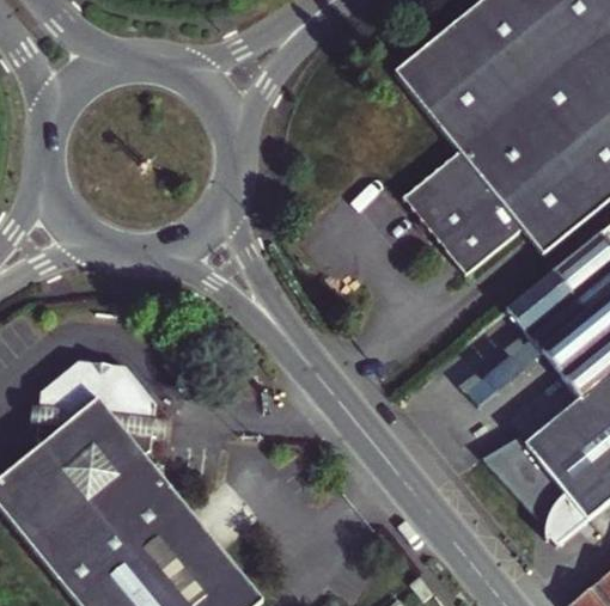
[(463,150),(406,195),(426,220),(432,228),(469,274),(525,228),(546,253),(609,201),(609,0),(487,0),(400,72),(463,150)]
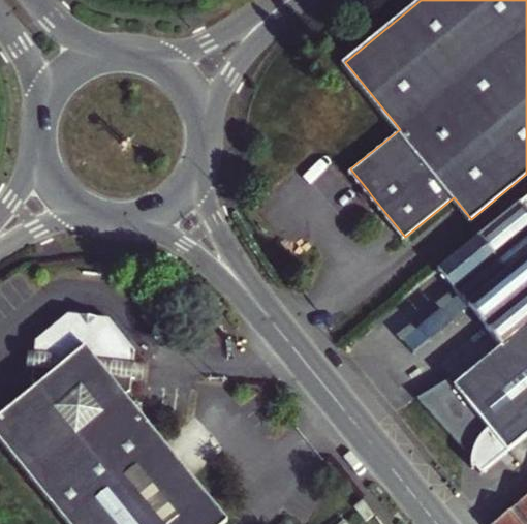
[(373,197),(368,190),(363,193),(369,201),(373,197)]
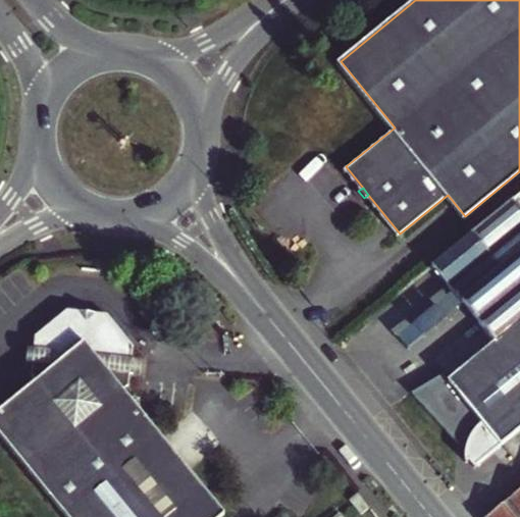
[(433,260),(432,261),(496,340),(519,319),(519,204),(513,196),(433,260)]
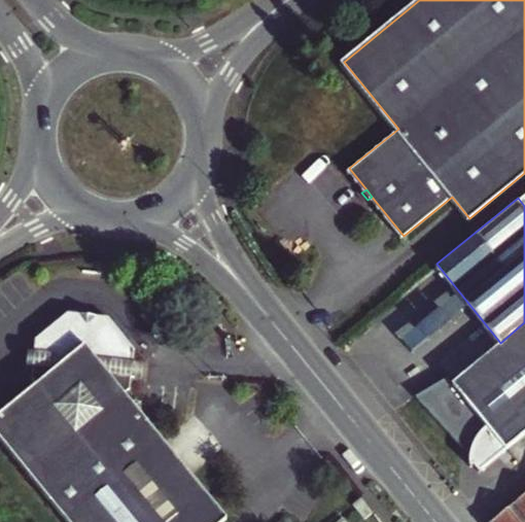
[(219,521),(228,516),(141,410),(142,401),(134,401),(126,390),(131,386),(133,375),(135,357),(136,348),(109,315),(98,314),(89,321),(81,312),(68,311),(35,338),(34,346),(31,362),(30,374),(34,380),(0,407),(0,439),(49,499),(50,498),(70,521),(219,521)]
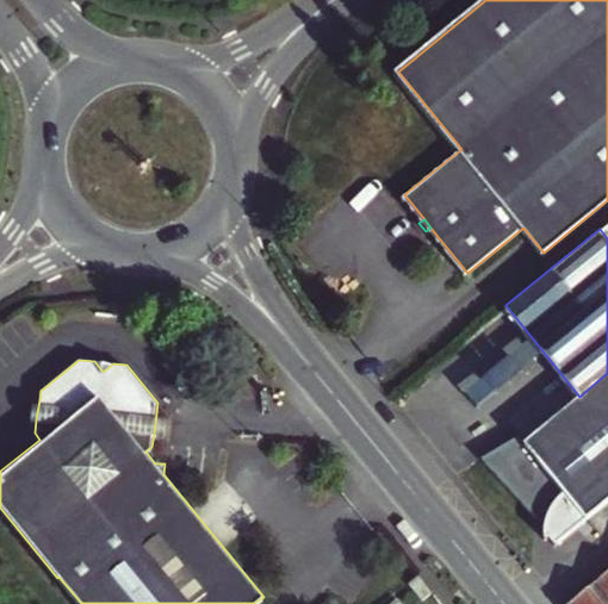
[(607,373),(579,397),(527,440),(490,469),(539,528),(540,537),(547,536),(552,542),(607,497),(607,373)]
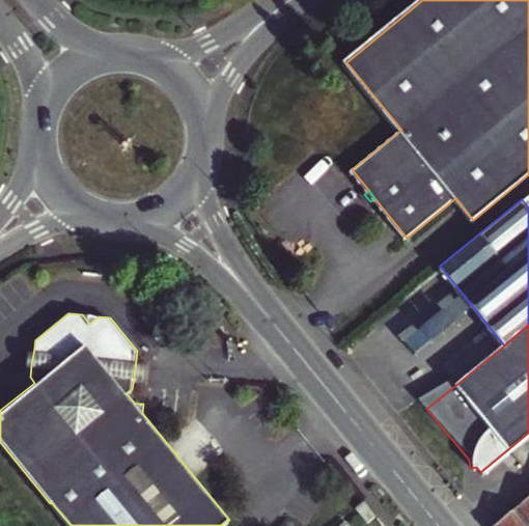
[(24,364),(31,365),(34,349),(27,347),(24,364)]
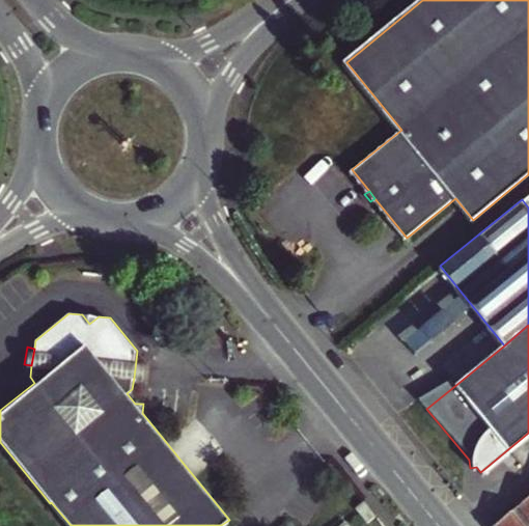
[(145,361),(136,360),(134,378),(143,380),(145,361)]
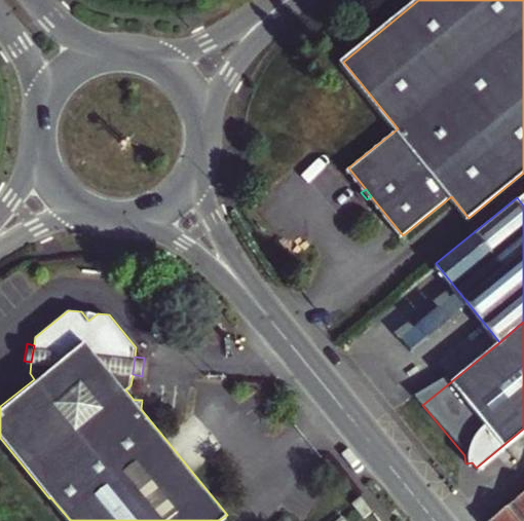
[(414,396),(422,405),(454,379),(451,376),(414,396)]
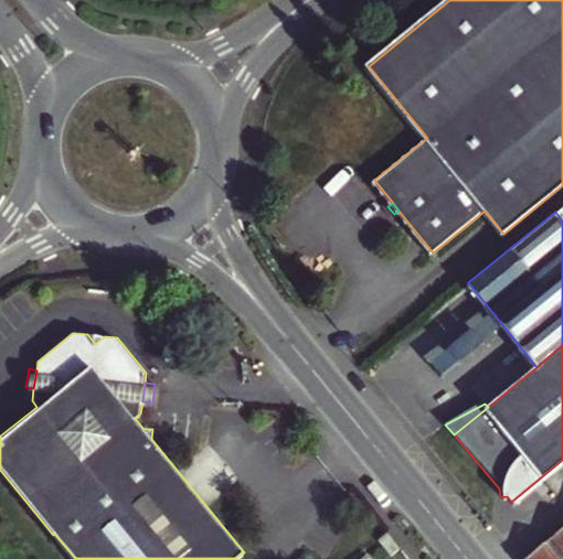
[(562,527),(523,558),(562,558),(562,527)]
